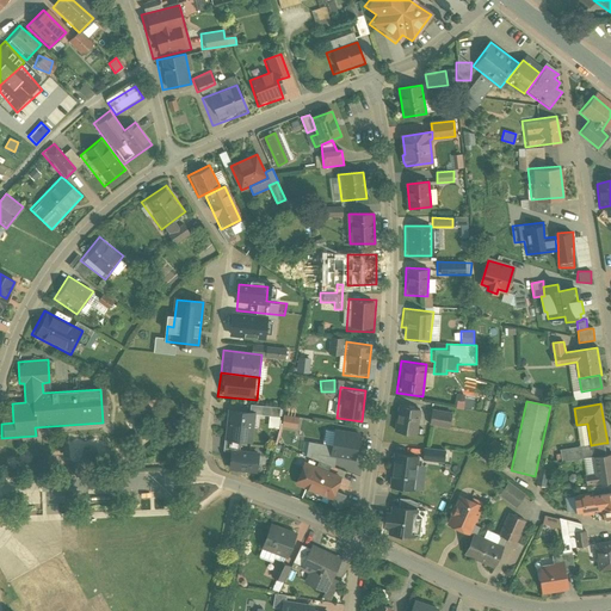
[(424,409),(397,405),(393,432),(419,437),(424,409)]
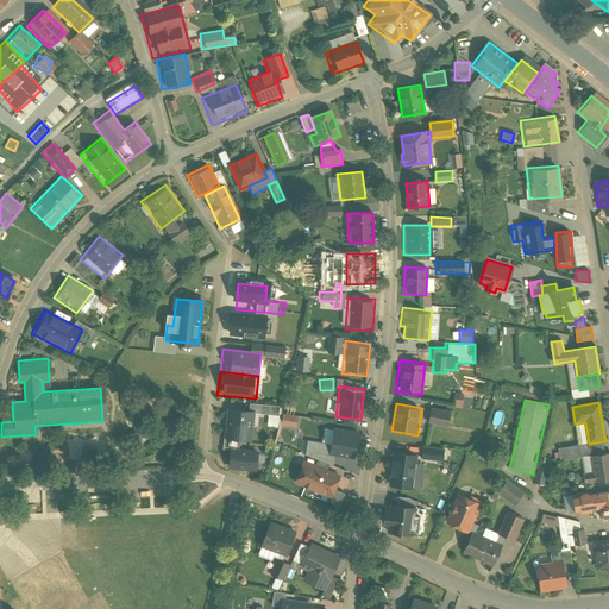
[(453,409),(427,405),(425,425),(451,429),(453,409)]
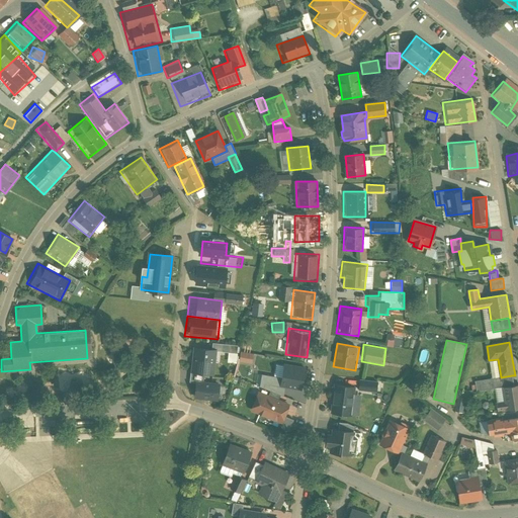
[(236,348),(211,345),(210,352),(214,352),(235,354),(236,348)]
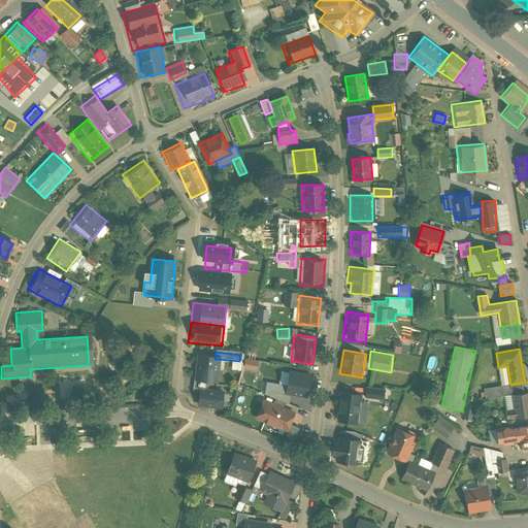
[(215,359),(197,356),(194,377),(216,381),(219,359),(215,359)]
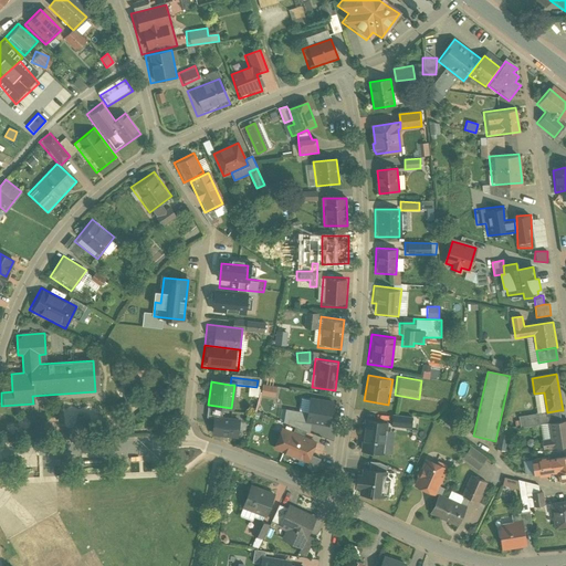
[(260,396),(275,397),(275,386),(261,385),(260,396)]
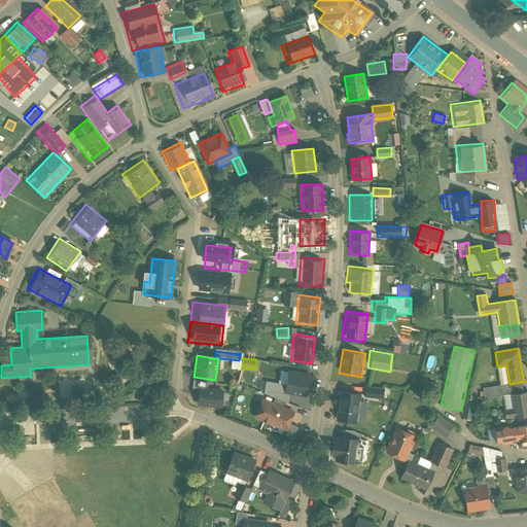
[(310,376),(284,373),(281,393),(307,397),(310,376)]
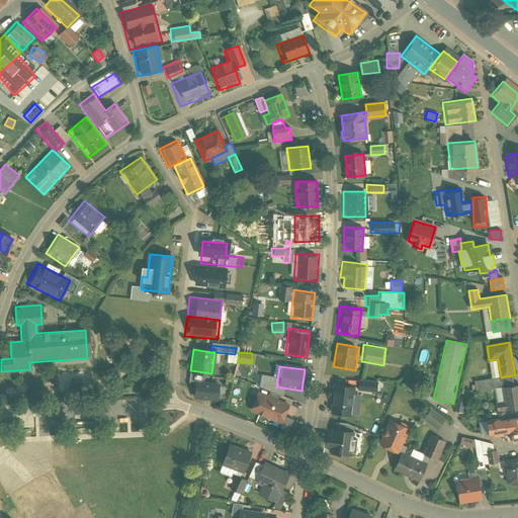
[(512,375),(501,377),(475,381),(477,392),(503,387),(513,385),(512,375)]
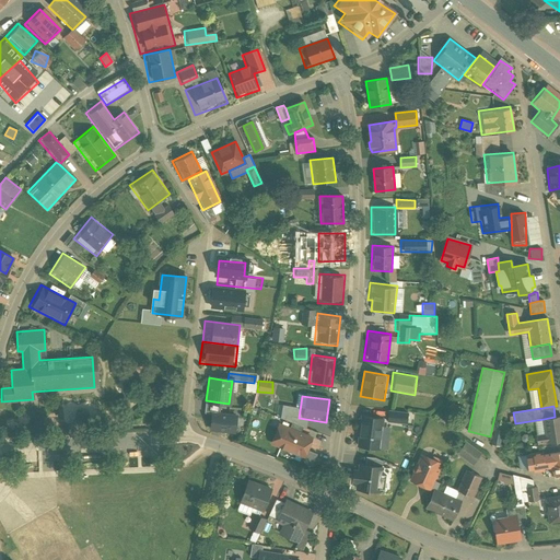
[(378,418),(359,416),(354,447),(385,452),(388,423),(410,427),(411,415),(380,410),(378,418)]
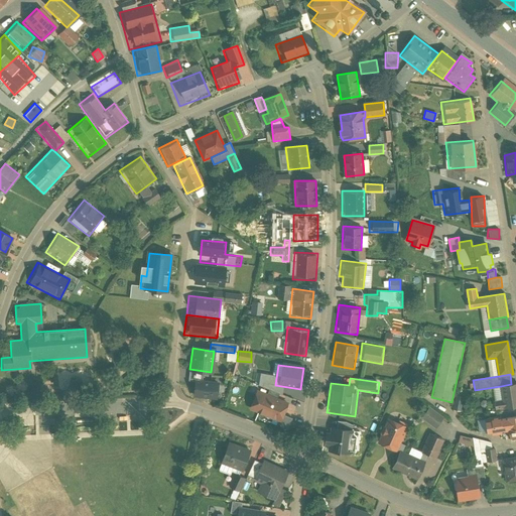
[(218,383),(196,381),(195,395),(217,398),(218,383)]
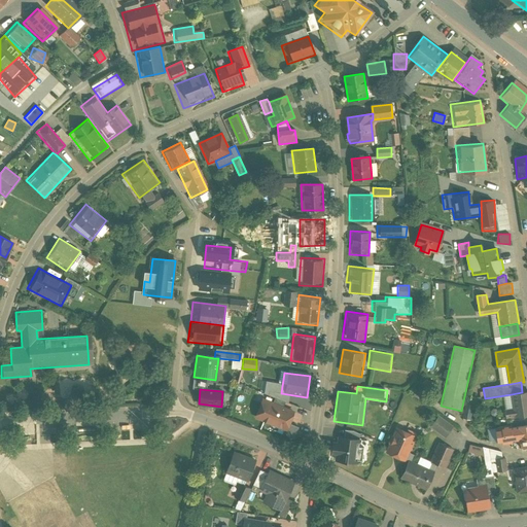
[(526,391),(522,392),(512,394),(514,409),(504,410),(506,419),(526,415),(526,391)]
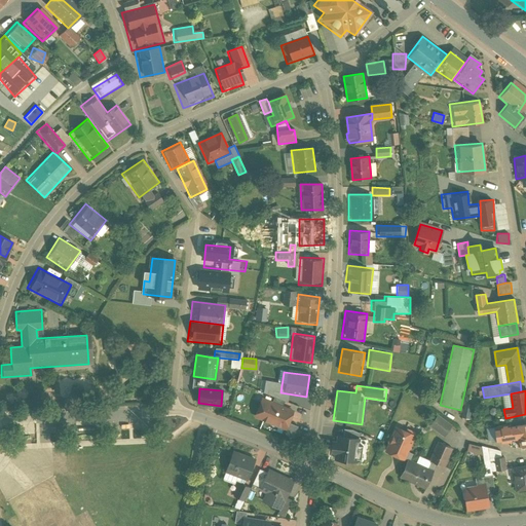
[(257,399),(251,419),(285,431),(292,411),(257,399)]
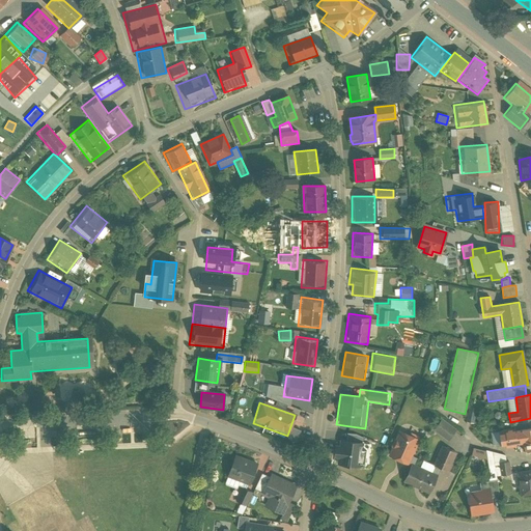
[(442,420),(435,429),(449,440),(456,430),(442,420)]
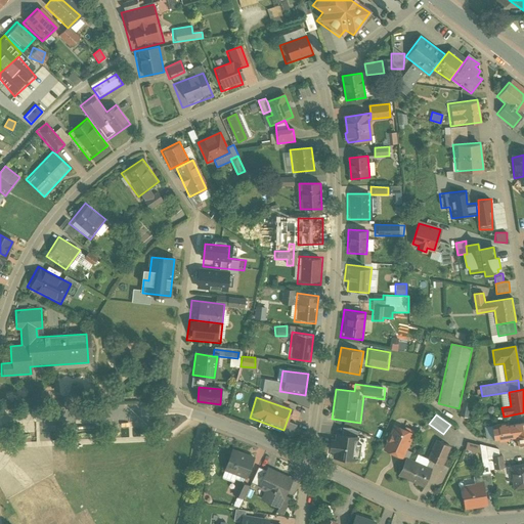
[(508,424),(509,425),(523,422),(523,417),(507,418),(508,424)]
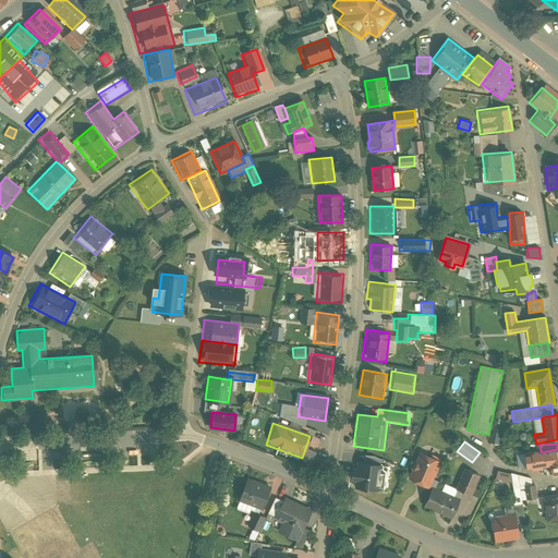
[(306,449),(301,461),(310,464),(315,452),(306,449)]
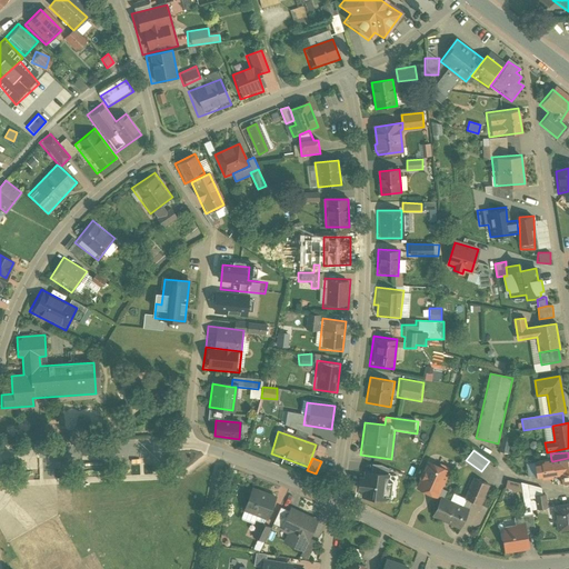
[(568,458),(552,461),(551,460),(536,462),(536,463),(538,478),(542,477),(542,479),(552,478),(552,476),(559,475),(561,482),(563,482),(563,486),(568,483),(568,458)]
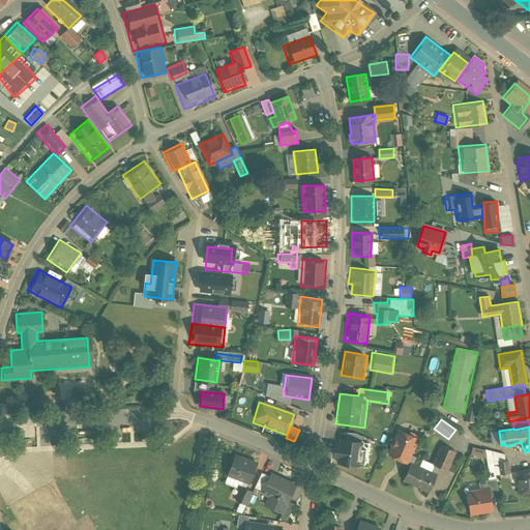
[(417,439),(401,432),(396,440),(394,439),(391,445),(393,446),(389,454),(407,463),(407,462),(410,454),(417,439)]
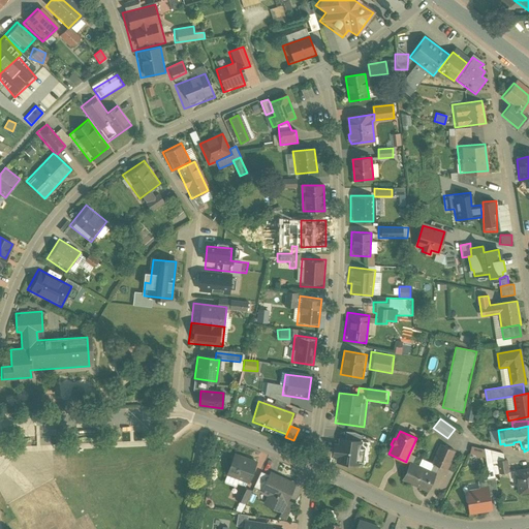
[(360,440),(336,436),(332,461),(355,465),(360,440)]
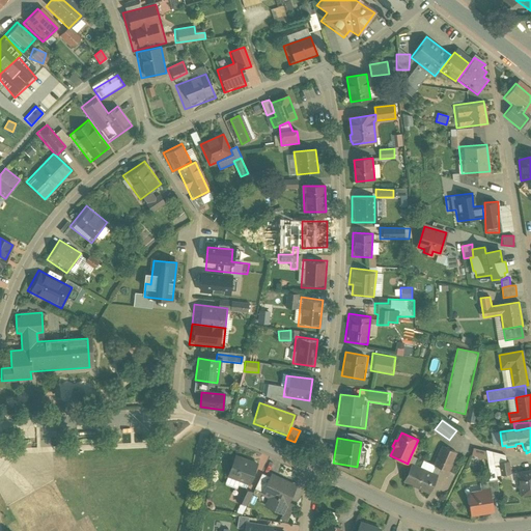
[(456,452),(443,446),(434,465),(435,466),(440,468),(448,472),(456,452)]
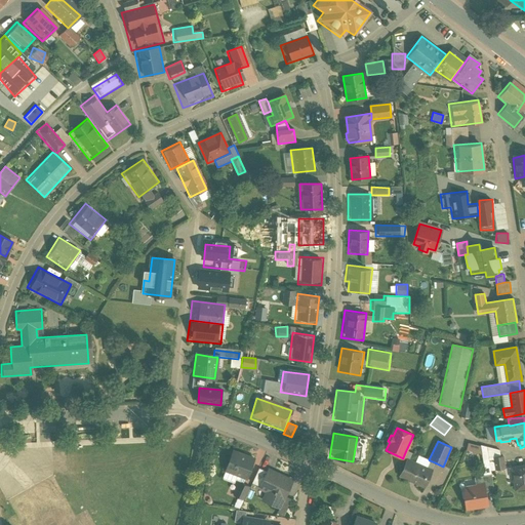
[(232,444),(218,473),(245,484),(258,456),(232,444)]
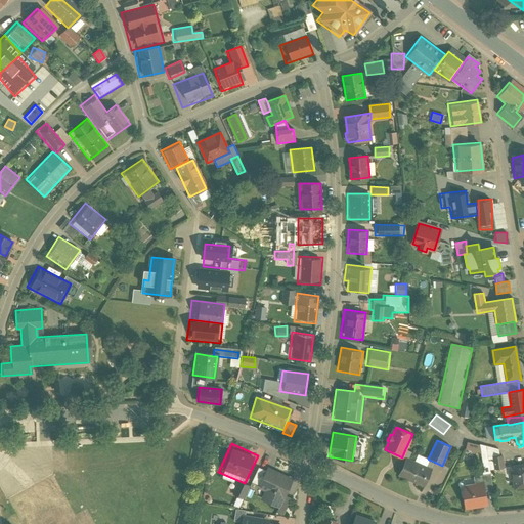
[(405,449),(402,456),(407,459),(408,460),(411,452),(405,449)]
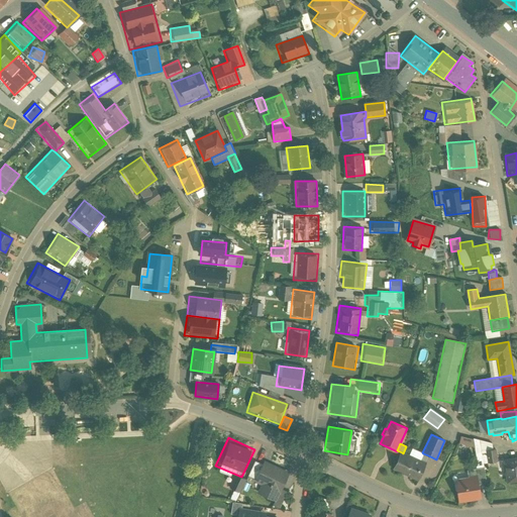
[(402,452),(395,469),(418,480),(426,463),(425,463),(420,460),(403,453),(402,452)]
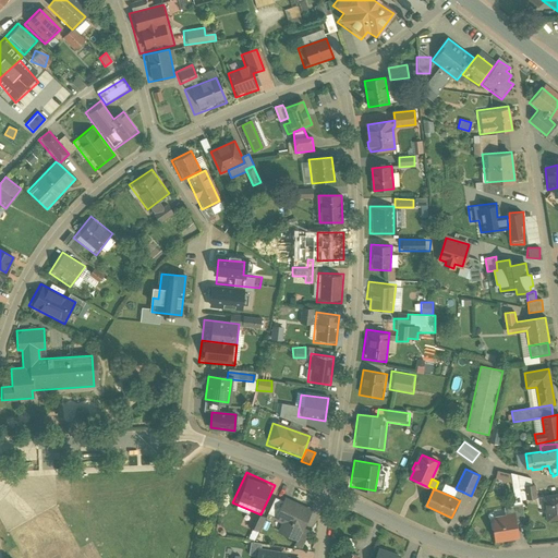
[(462,492),(457,489),(453,497),(459,500),(462,492)]
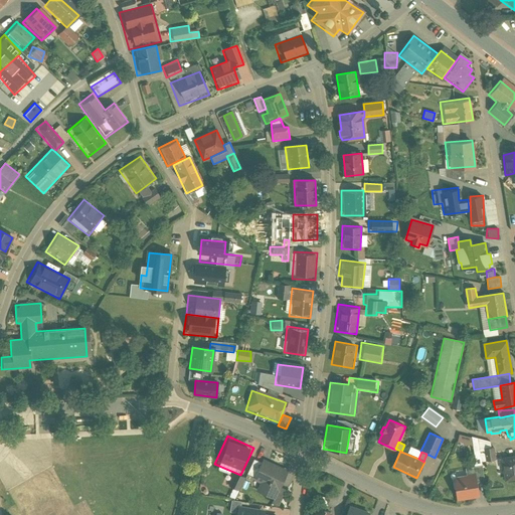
[(514,455),(498,458),(503,483),(514,480),(514,455)]
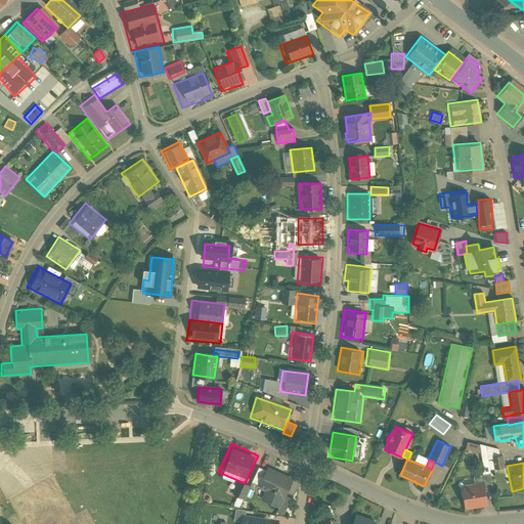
[(290,480),(265,469),(257,488),(264,491),(261,499),(276,507),(290,480)]
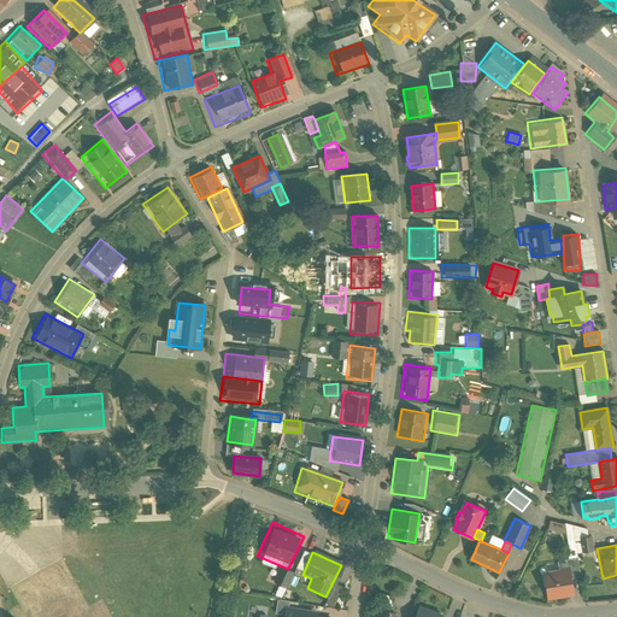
[(568,565),(539,571),(545,600),(574,594),(568,565)]
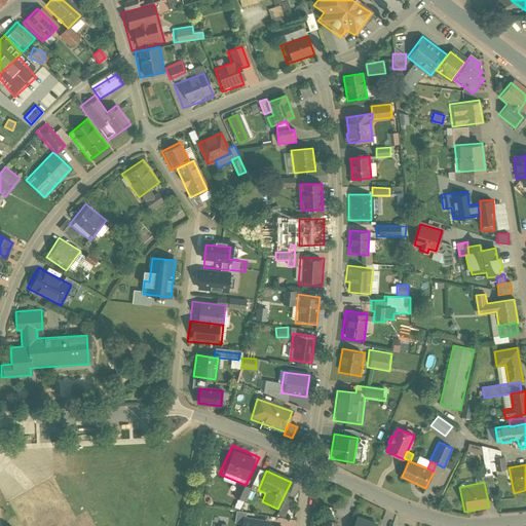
[(232,508),(241,511),(249,487),(240,484),(232,508)]
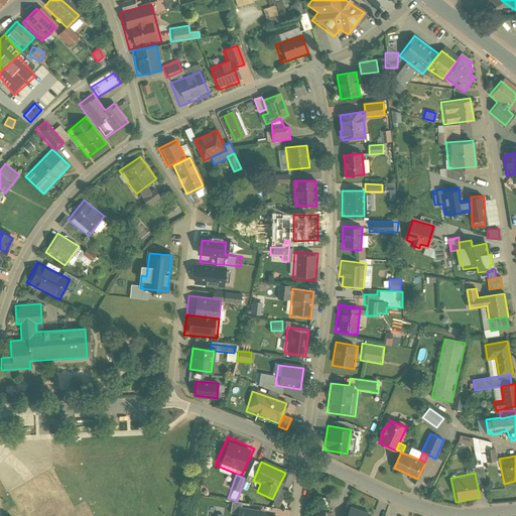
[(347,504),(342,515),(367,515),(369,512),(347,504)]
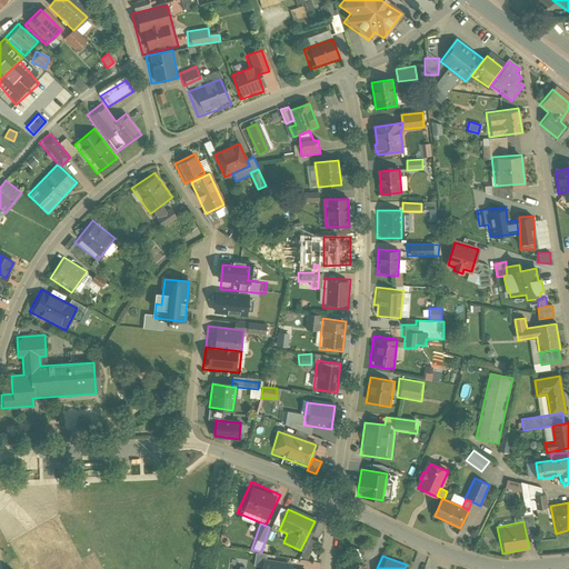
[(346,557),(341,568),(369,568),(370,566),(346,557)]
